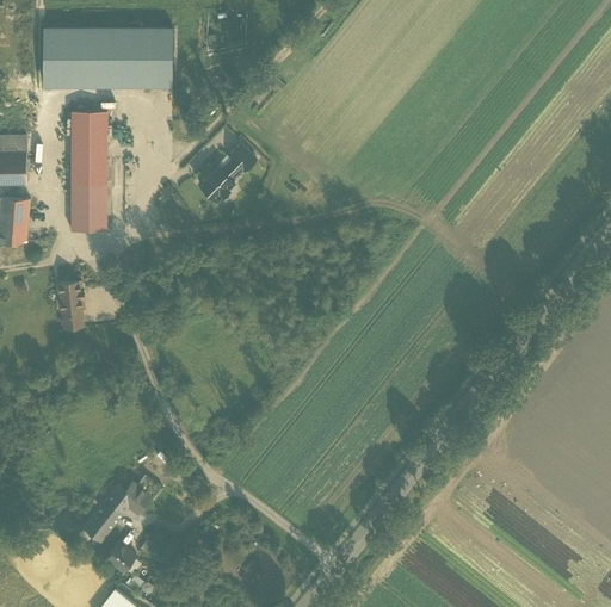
[(43,29),(43,76),(172,78),(173,30),(43,29)]
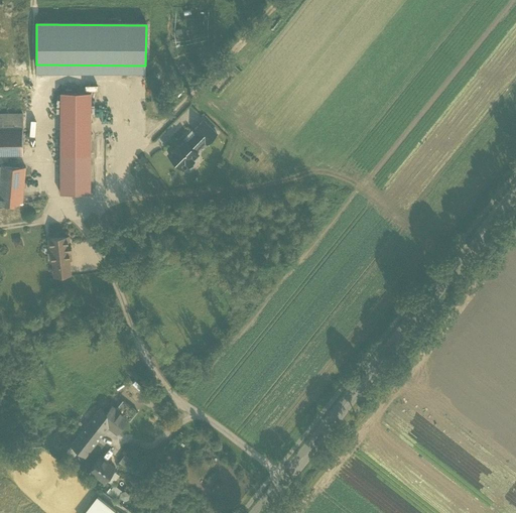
[(145,66),(36,65),(36,75),(145,76),(145,66)]
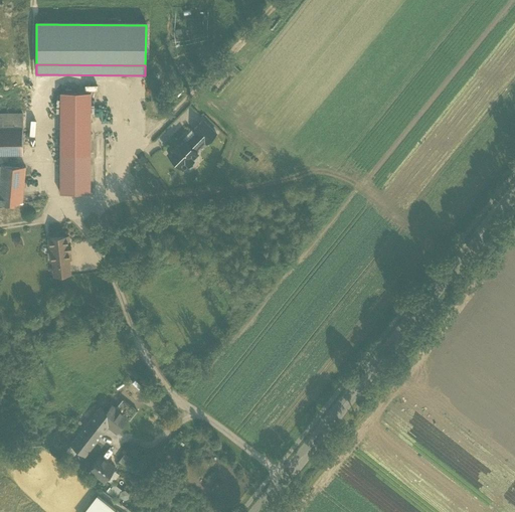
[(91,95),(60,95),(60,156),(91,156),(91,95)]
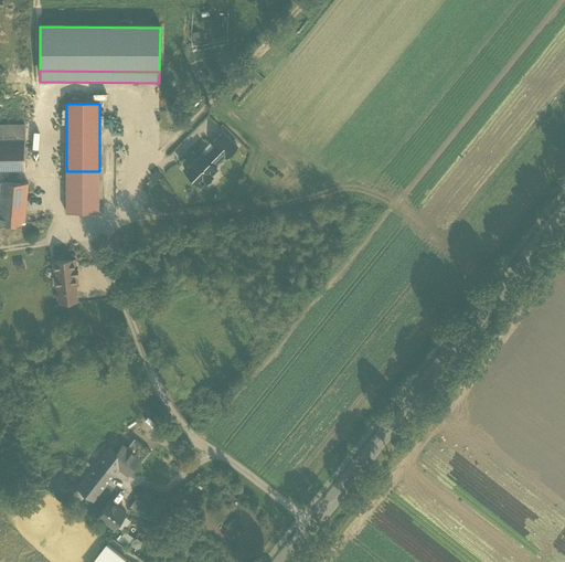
[(24,128),(0,128),(0,144),(24,144),(24,128)]
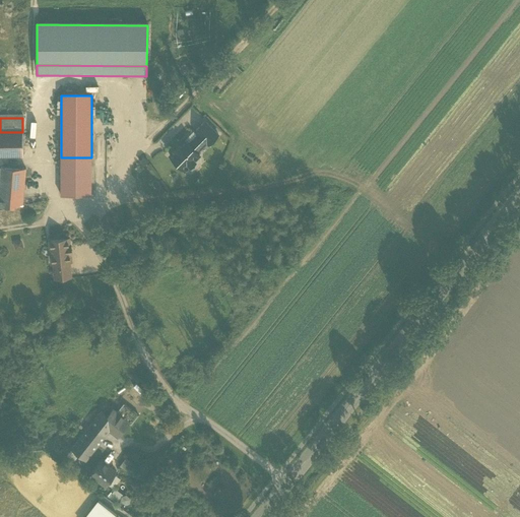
[(195,134),(198,138),(206,145),(208,147),(218,137),(204,124),(195,134)]
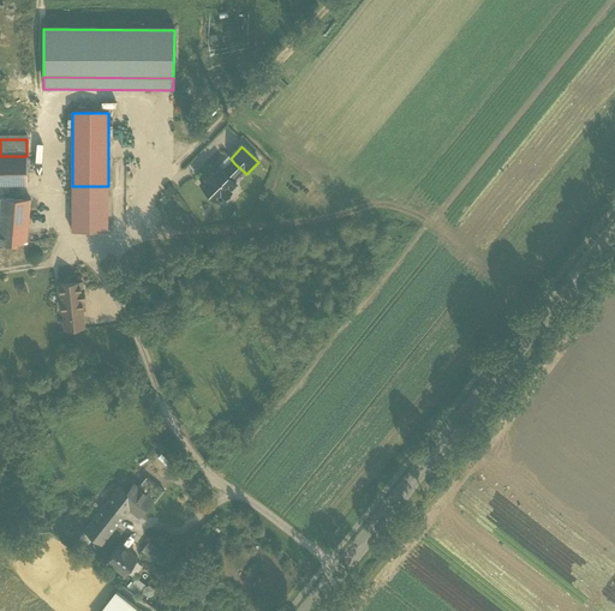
[(27,156),(0,156),(0,186),(28,186),(27,156)]
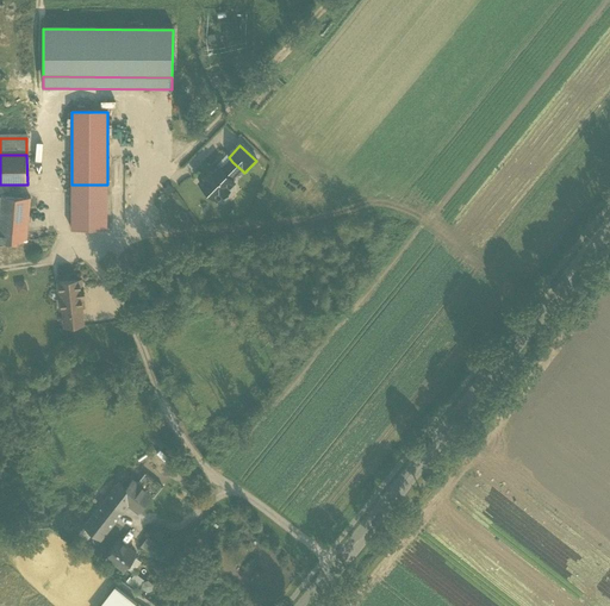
[(120,160),(111,160),(112,182),(122,182),(120,160)]
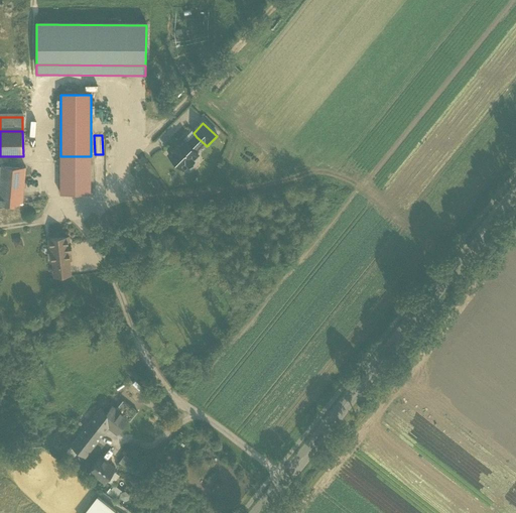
[(196,154),(205,144),(197,137),(187,146),(183,142),(178,147),(177,146),(172,151),(173,152),(168,157),(182,171),(187,166),(188,167),(194,162),(192,161),(198,156),(196,154)]
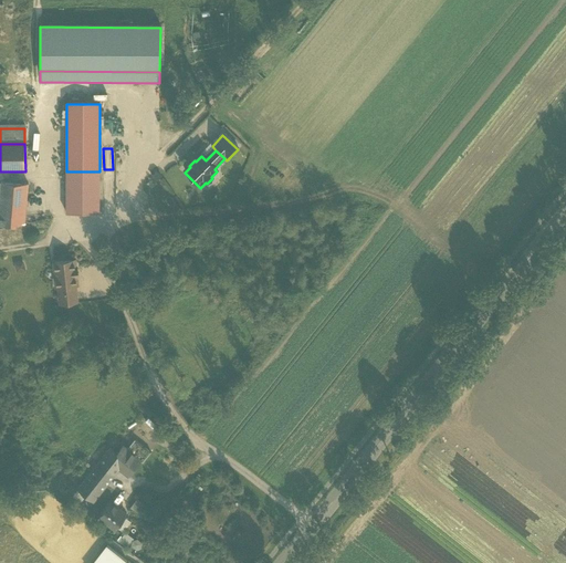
[(100,171),(66,171),(65,216),(98,216),(100,171)]
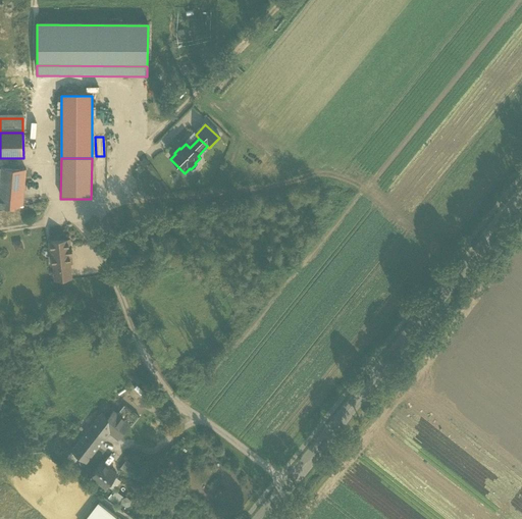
[(25,172),(0,170),(0,211),(3,211),(3,207),(22,207),(25,172)]
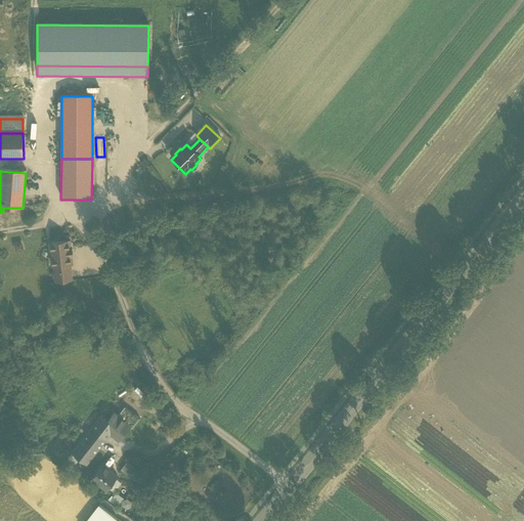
[(0,225),(22,223),(23,208),(3,208),(3,212),(0,212),(0,225)]
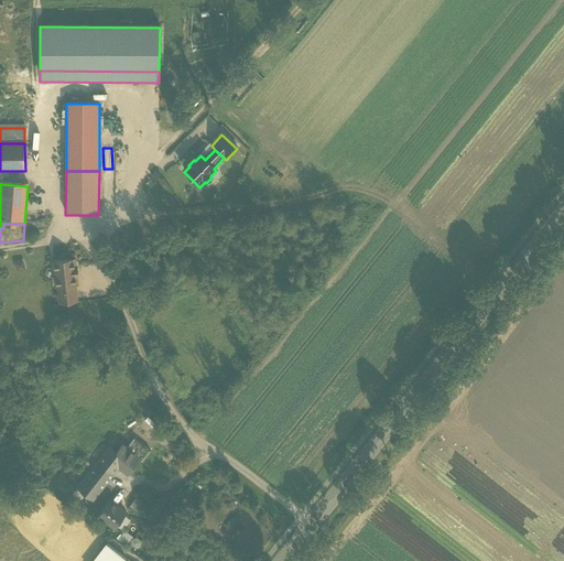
[(74,261),(54,263),(56,289),(58,289),(75,287),(76,287),(75,279),(77,279),(76,270),(75,270),(74,261)]
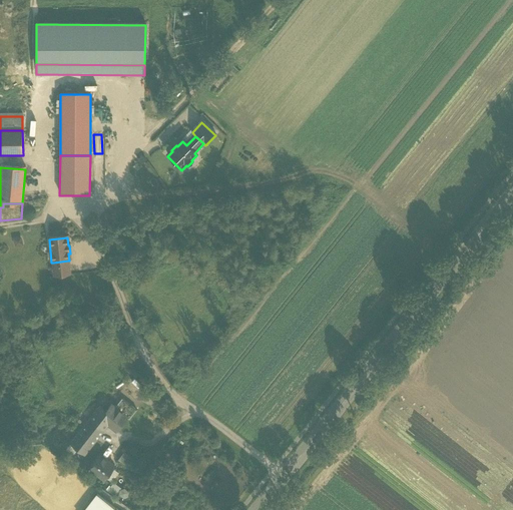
[(13,247),(21,247),(20,239),(12,239),(13,247)]
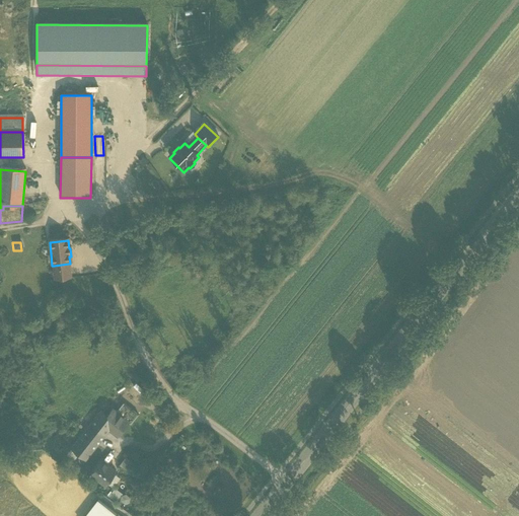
[(69,264),(54,266),(55,281),(70,279),(69,264)]
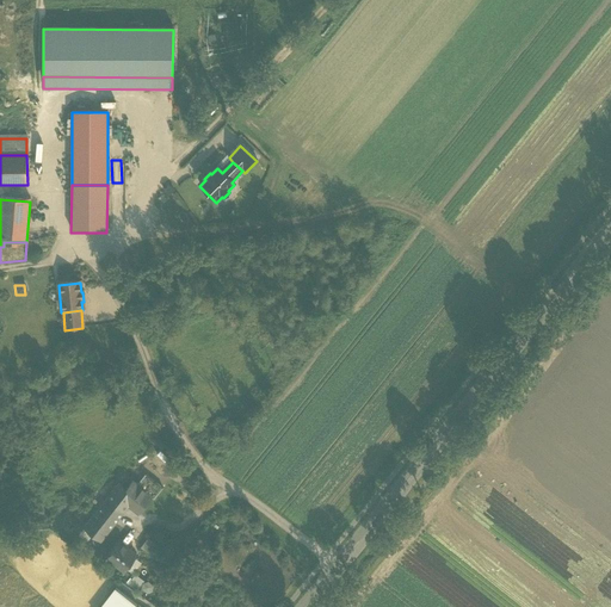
[(128,508),(137,515),(150,500),(152,499),(148,496),(155,485),(144,477),(137,488),(133,484),(125,493),(118,487),(106,502),(107,502),(112,506),(117,499),(128,508)]
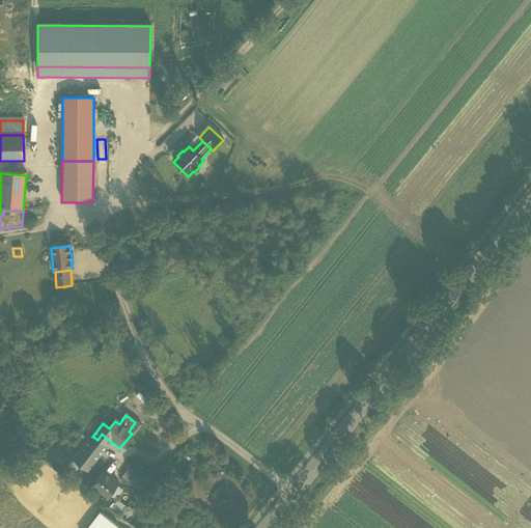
[(132,434),(131,435),(134,437),(141,427),(135,422),(129,432),(132,434)]
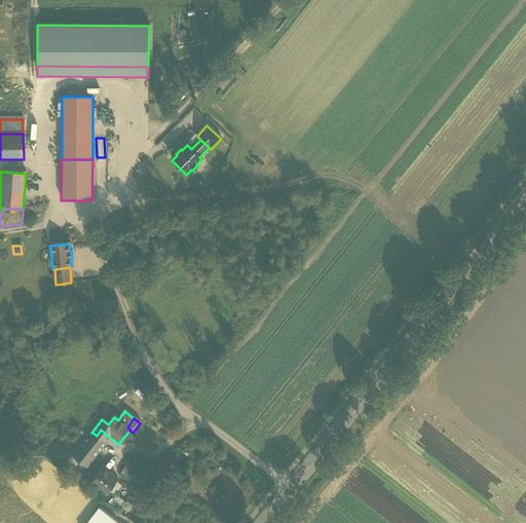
[(101,430),(97,436),(106,443),(110,438),(101,430)]
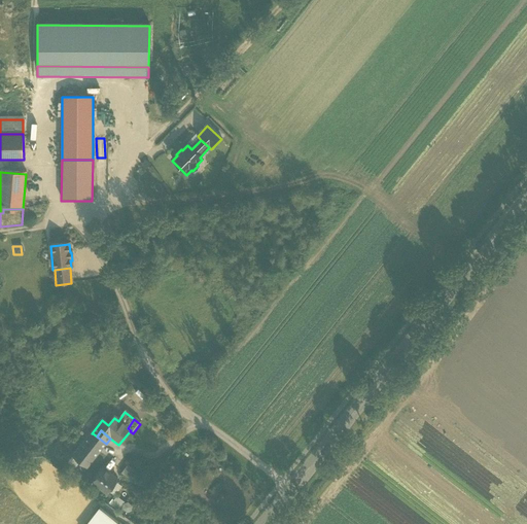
[(93,433),(73,457),(80,463),(86,468),(106,444),(97,437),(93,433)]
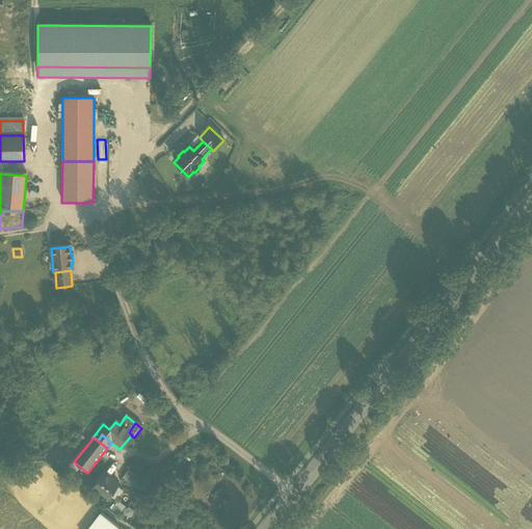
[(76,473),(81,468),(74,461),(69,468),(76,473)]
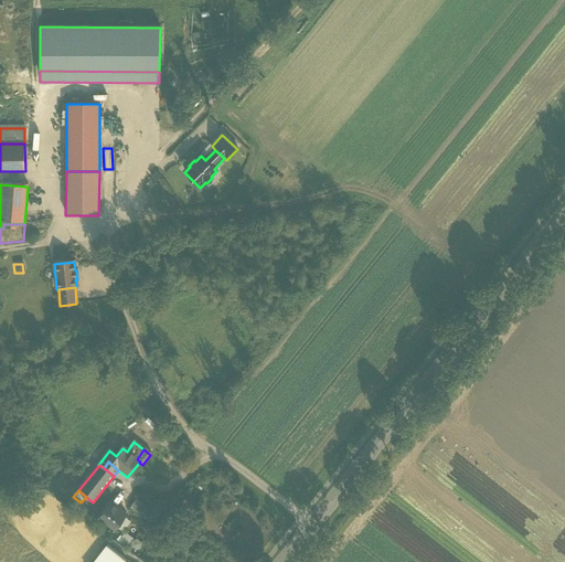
[(151,512),(137,501),(130,509),(145,521),(151,512)]
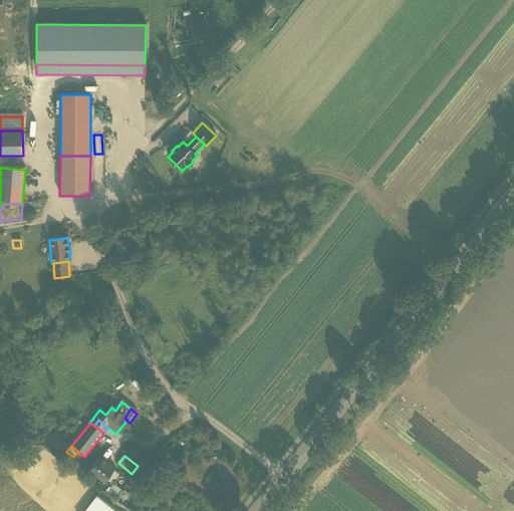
[(114,469),(100,458),(89,472),(104,483),(105,481),(112,472),(114,469)]
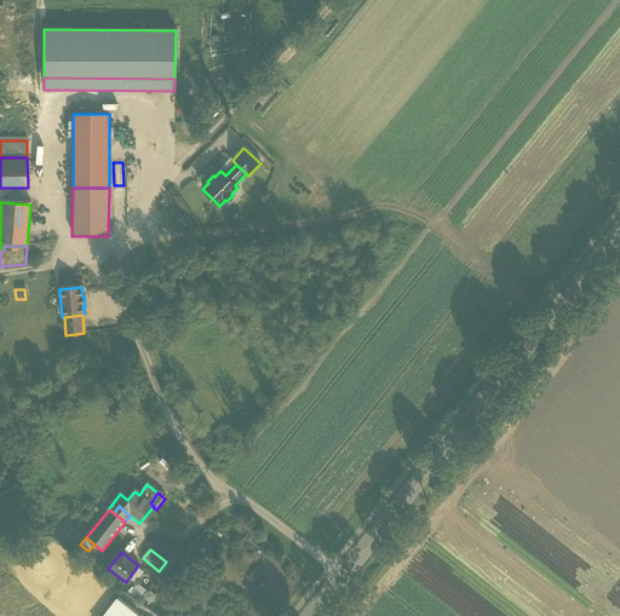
[(143,574),(136,569),(127,580),(135,585),(143,574)]
